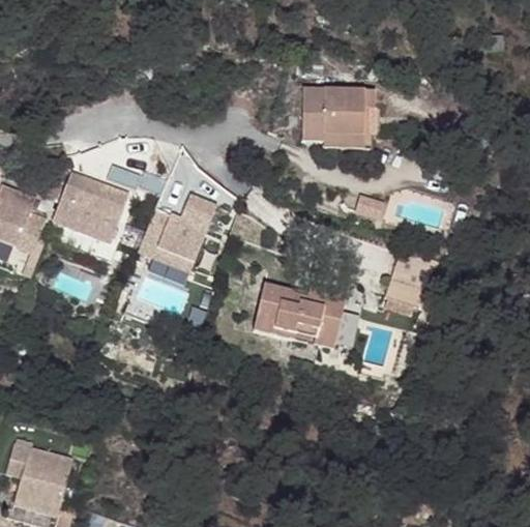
[(502,35),(490,36),(491,50),(503,49),(502,35)]
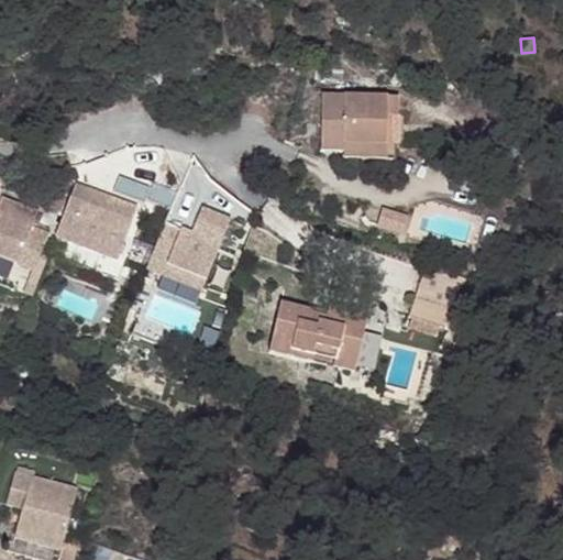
[(342,154),(359,155),(359,141),(397,141),(406,141),(406,114),(398,113),(397,90),(322,88),(321,146),(342,147),(342,154)]
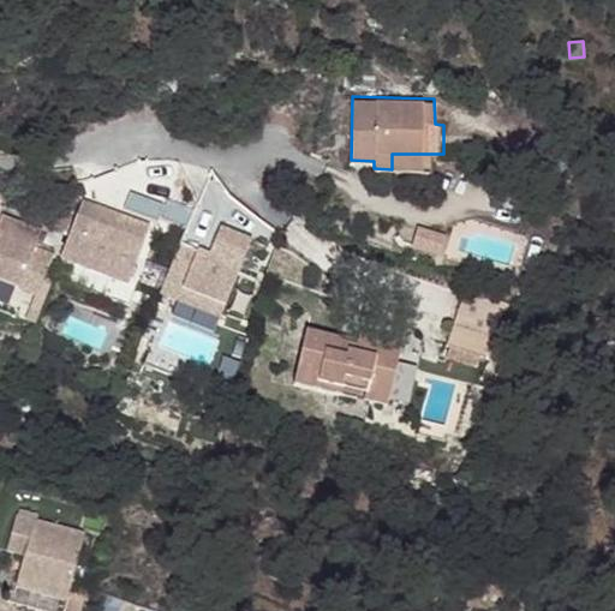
[(392,154),(392,169),(434,169),(434,154),(392,154)]
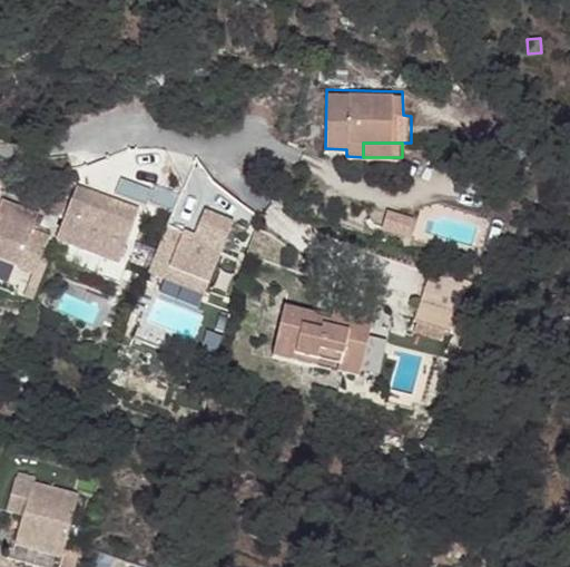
[(153,191),(121,177),(116,193),(147,206),(153,191)]
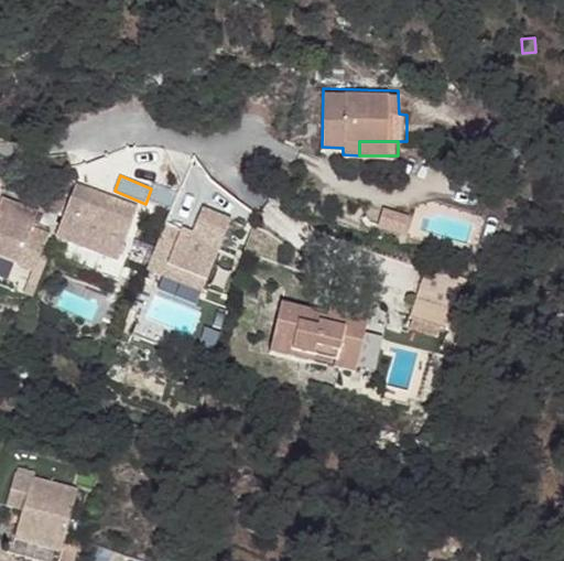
[(138,206),(77,181),(53,240),(116,265),(138,206)]
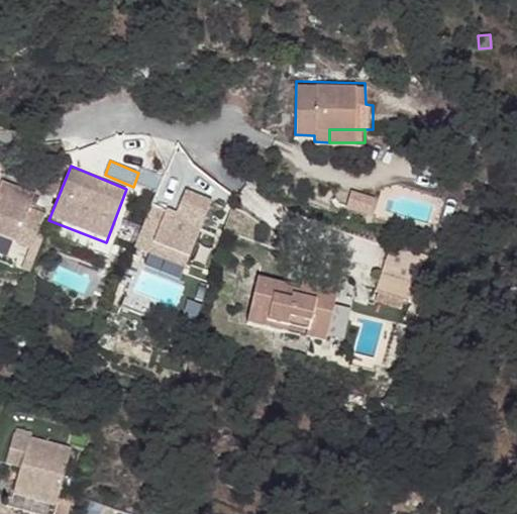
[(0,231),(17,238),(36,190),(2,176),(0,181),(0,231)]
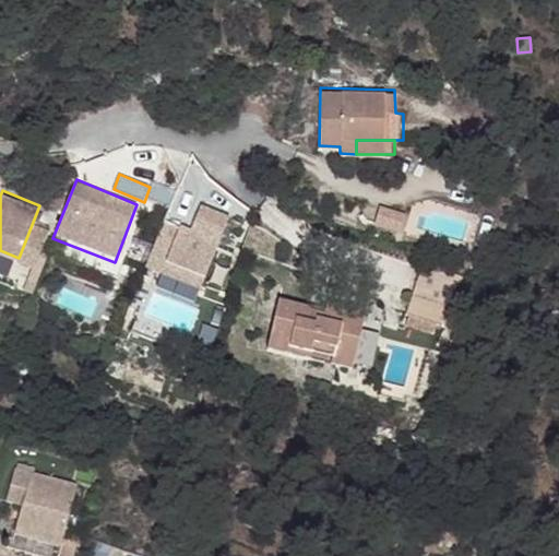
[(228,216),(200,206),(192,224),(221,236),(228,216)]
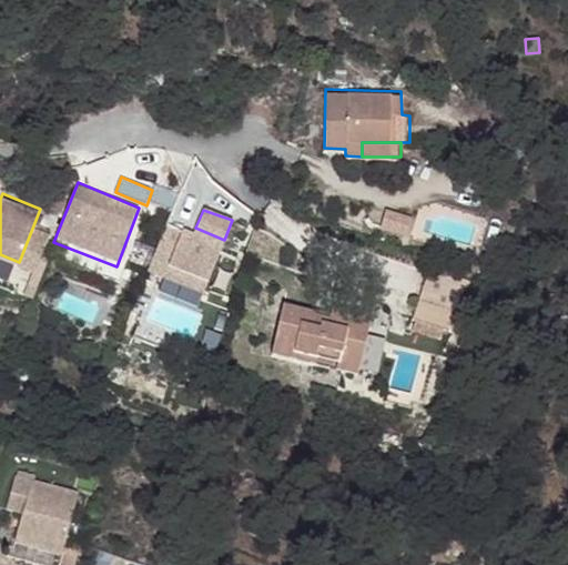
[(222,245),(165,223),(153,256),(169,264),(164,275),(204,292),(222,245)]
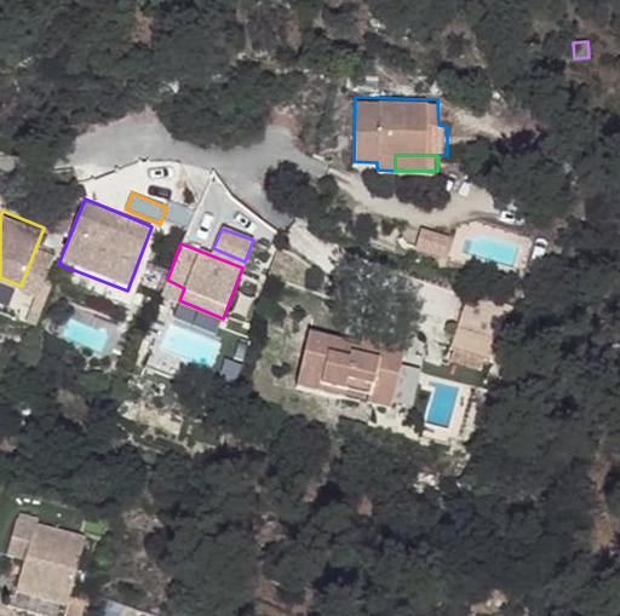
[(245,262),(213,248),(211,255),(242,268),(245,262)]
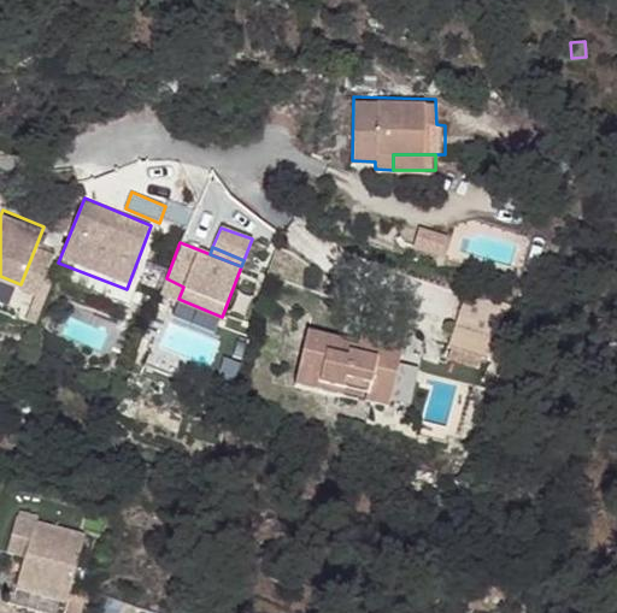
[(183,287),(166,278),(160,290),(178,299),(183,287)]
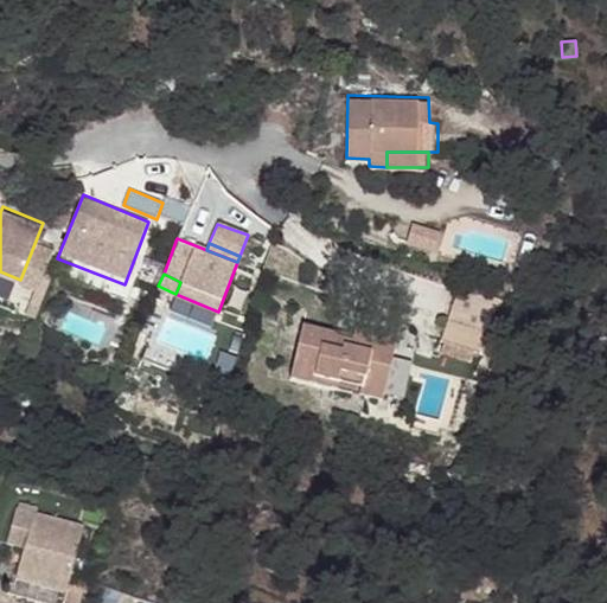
[(491,297),(455,284),(445,316),(480,329),(491,297)]
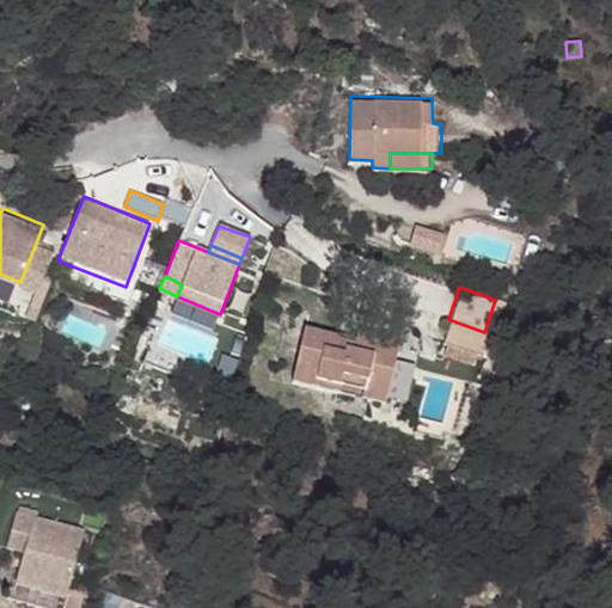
[(484,332),(448,319),(441,339),(478,351),(484,332)]
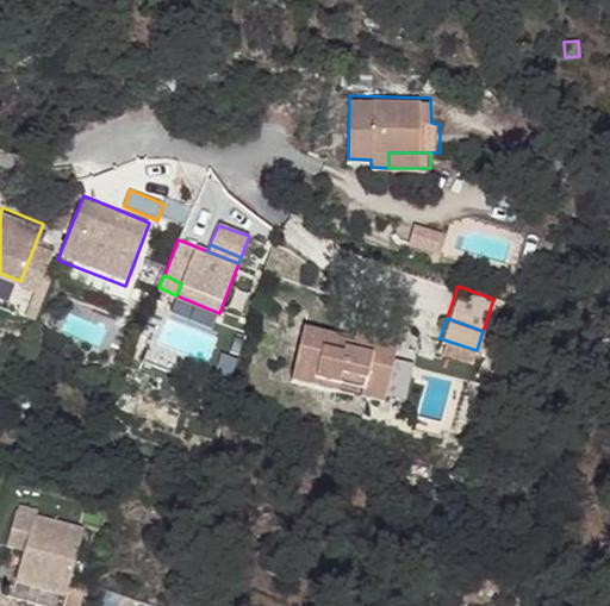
[(335,388),(384,399),(397,333),(358,325),(355,332),(354,338),(338,336),(338,331),(305,324),(296,362),(338,373),(335,388)]
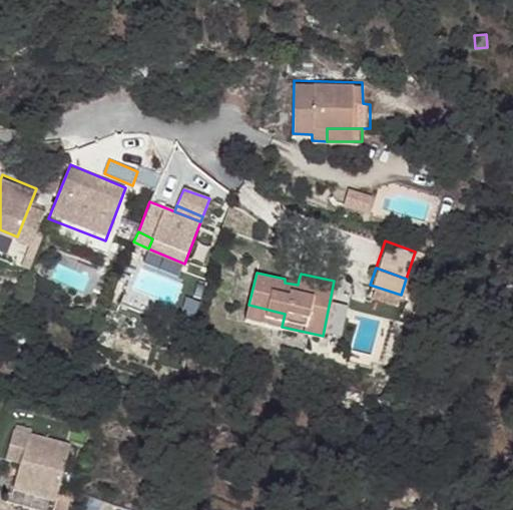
[(286,277),(285,279),(285,283),(298,285),(299,280),(286,277)]
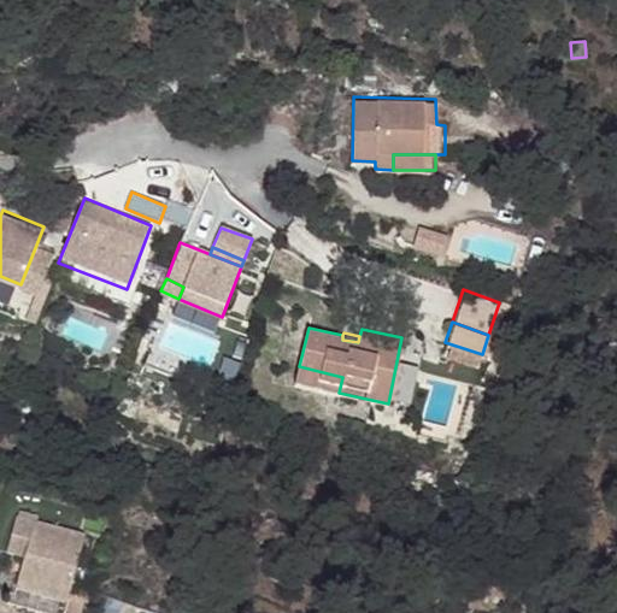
[(342,377),(299,366),(295,382),(339,393),(342,377)]
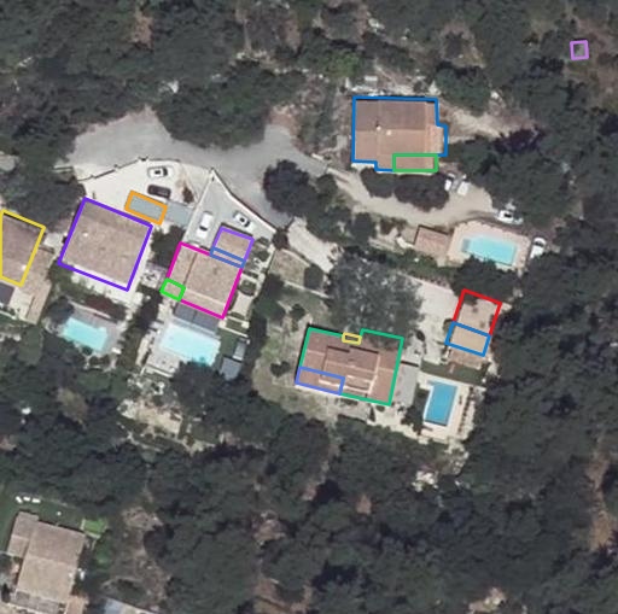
[(57,613),(69,569),(1,553),(0,555),(0,589),(9,592),(4,613),(57,613)]
